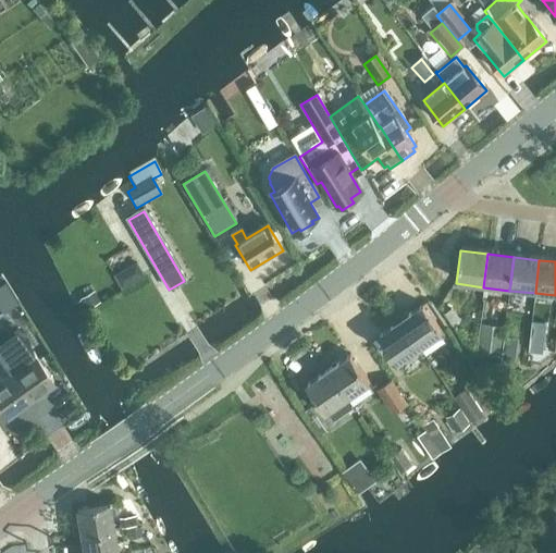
[(0,304),(7,314),(17,306),(3,284),(1,285),(9,296),(0,300),(0,304)]
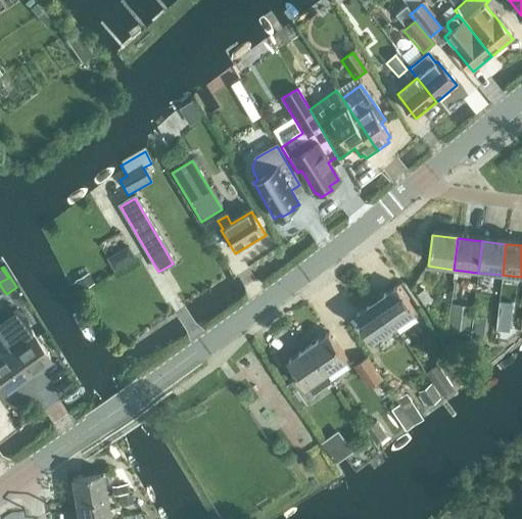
[(87,276),(74,283),(75,285),(79,292),(80,293),(93,286),(87,276)]
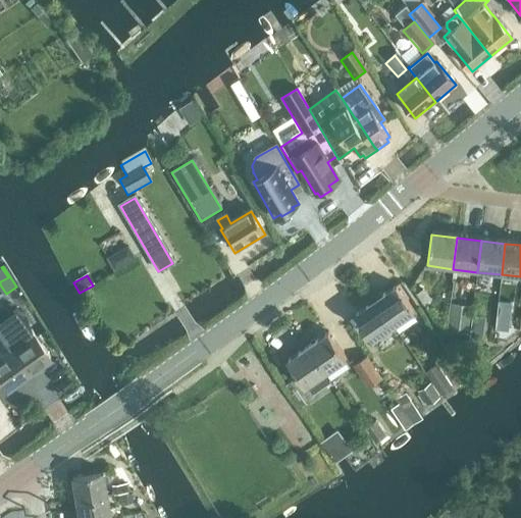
[(74,285),(68,288),(73,295),(79,292),(74,285)]
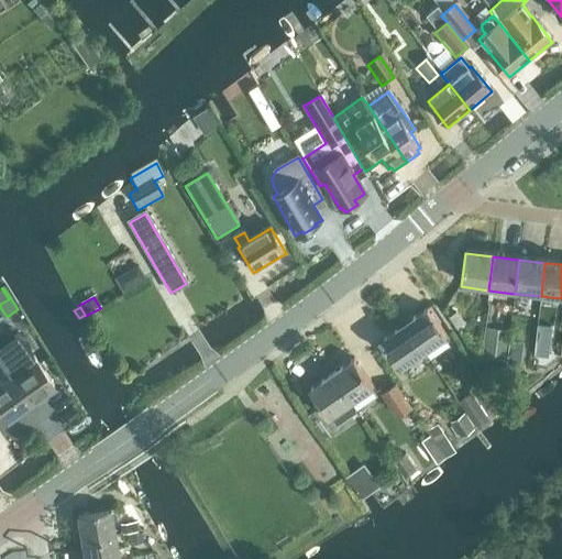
[(405,326),(423,353),(447,338),(427,310),(405,326)]
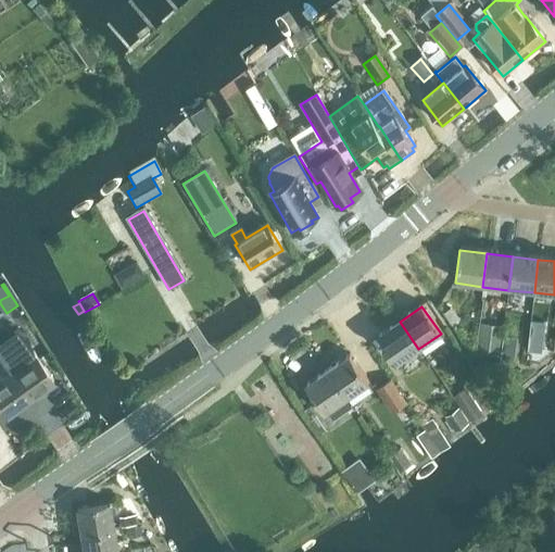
[(418,349),(400,322),(378,337),(396,364),(418,349)]
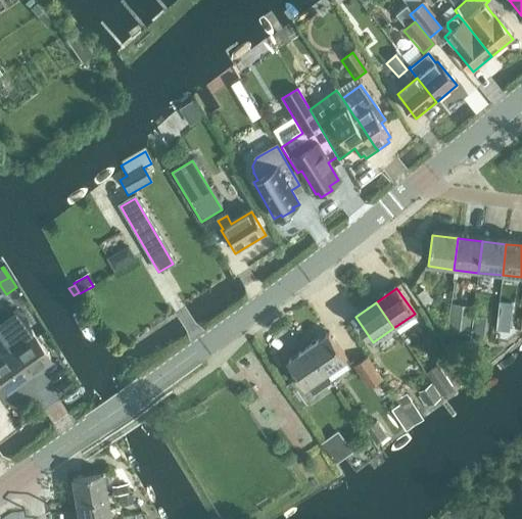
[(500,304),(499,313),(512,315),(513,305),(500,304)]
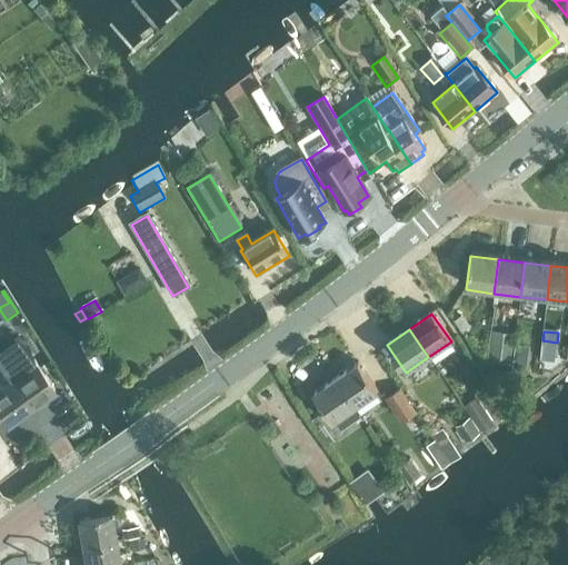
[(16,336),(0,346),(0,367),(0,369),(11,385),(28,409),(30,412),(48,400),(46,397),(53,392),(39,370),(42,368),(41,367),(39,369),(16,336)]
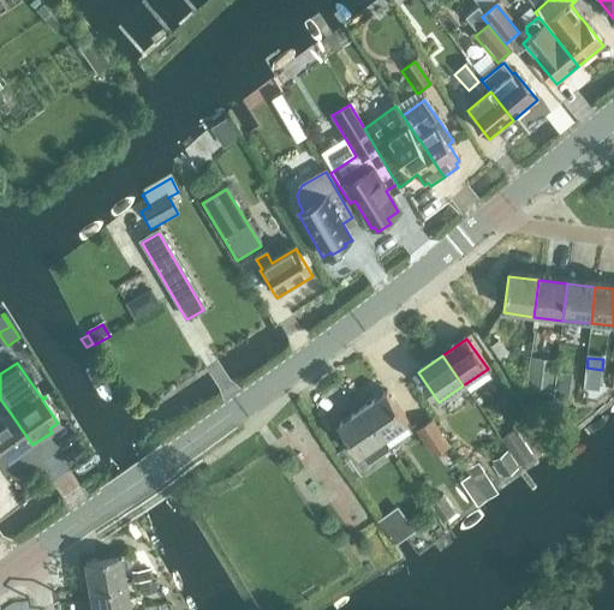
[(556,374),(555,384),(571,387),(572,376),(556,374)]
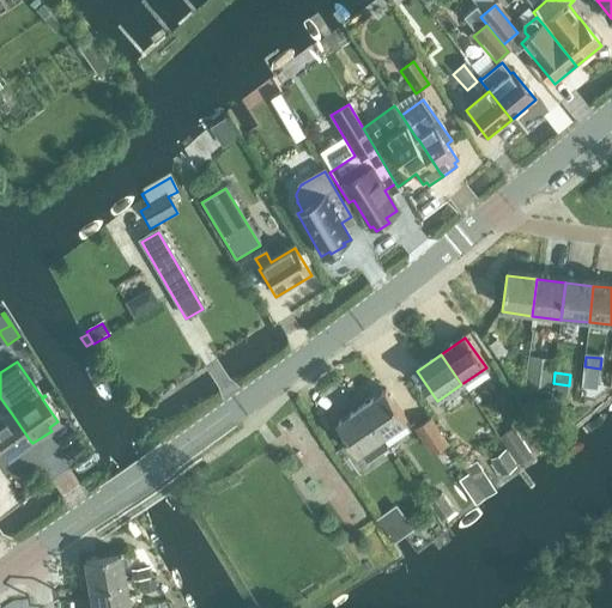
[(358,411),(380,441),(406,423),(385,393),(358,411)]
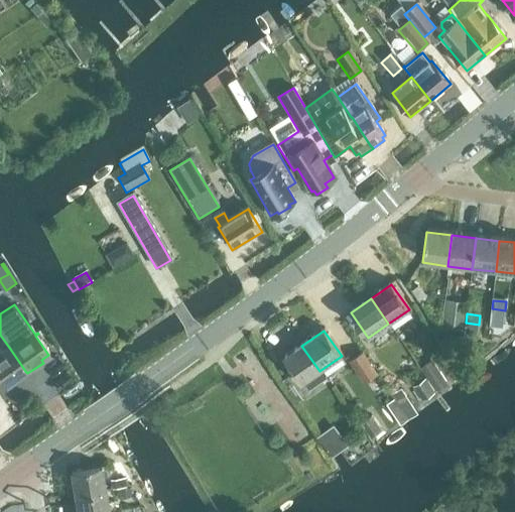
[(25,371),(0,335),(0,376),(5,384),(25,371)]
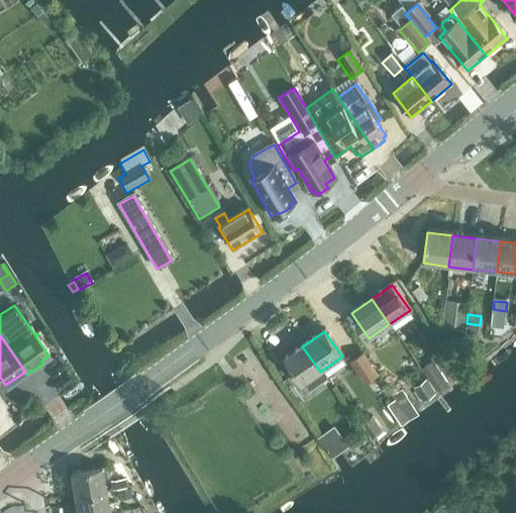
[(320,372),(302,346),(284,360),(301,385),(320,372)]
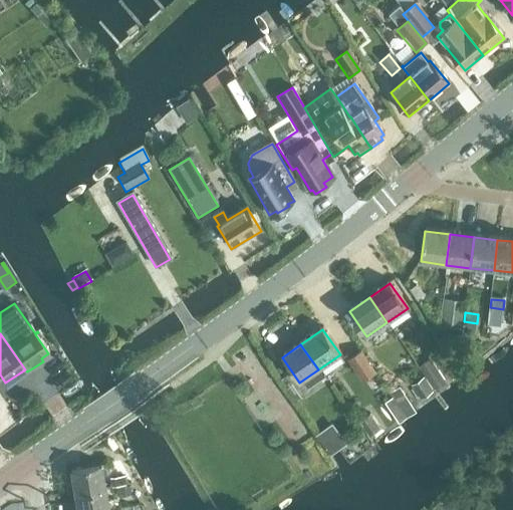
[(373,374),(359,354),(349,360),(363,380),(373,374)]
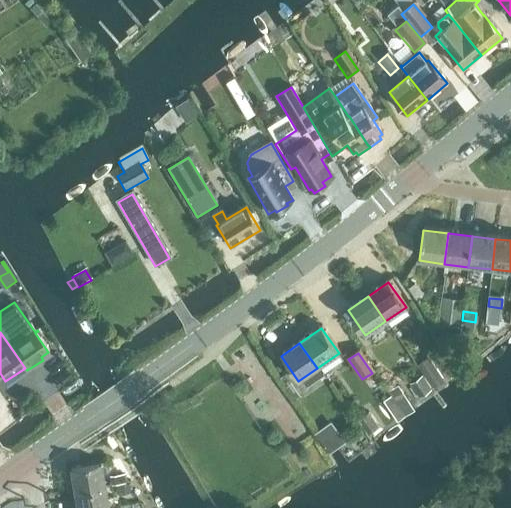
[(443,384),(427,361),(418,367),(424,377),(423,377),(433,390),(443,384)]
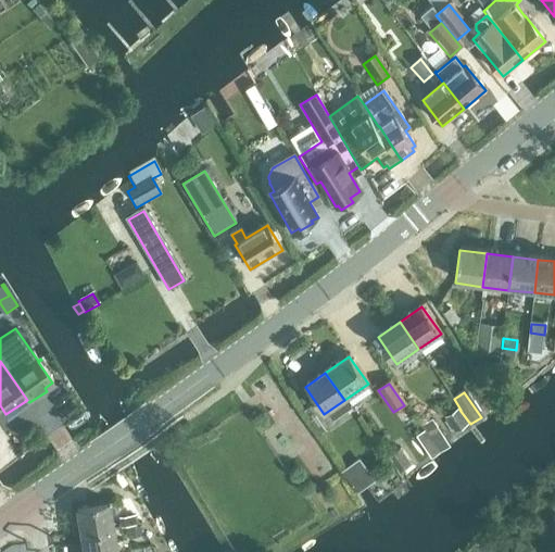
[(444,421),(454,436),(470,424),(459,410),(444,421)]
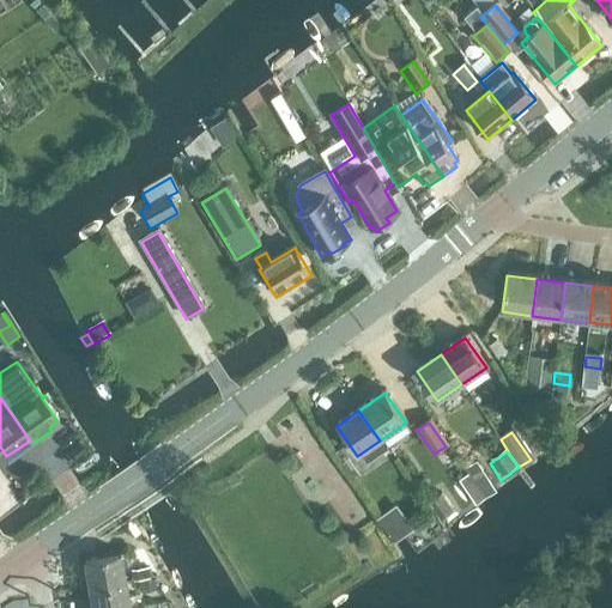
[(465,476),(467,479),(483,503),(496,493),(477,463),(465,470),(467,474),(465,476)]
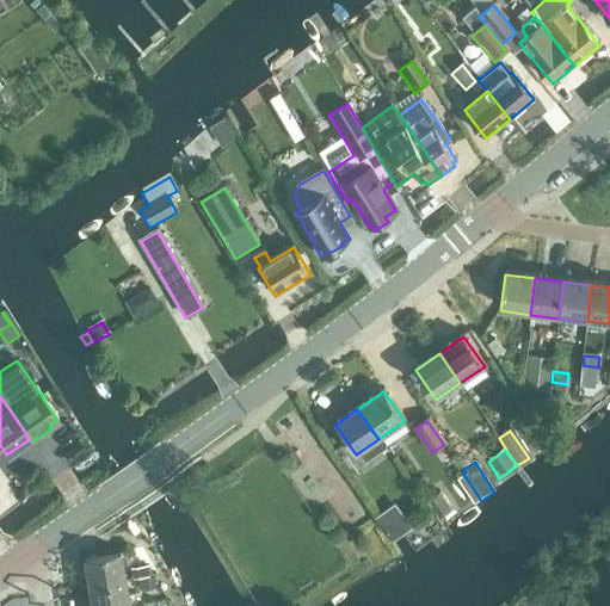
[(466,477),(457,483),(473,506),(481,501),(466,477)]
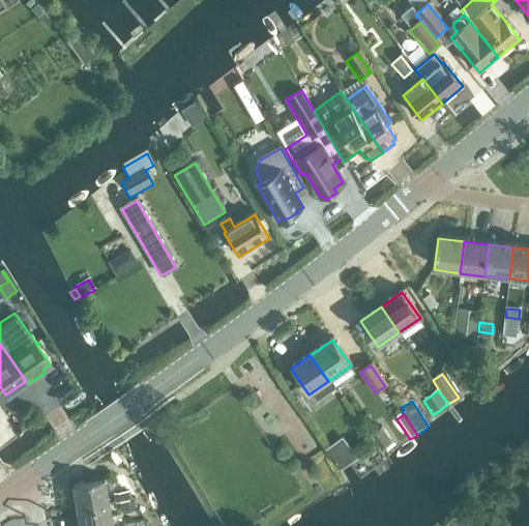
[(392,442),(382,428),(371,436),(381,450),(392,442)]
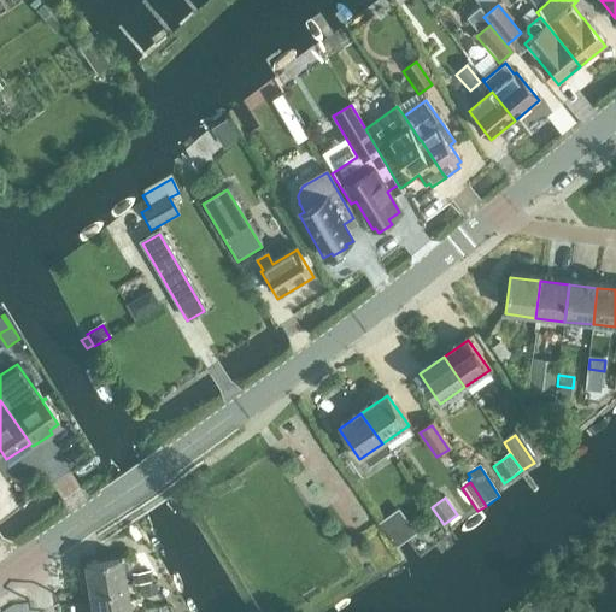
[(398,511),(377,527),(396,551),(416,535),(398,511)]
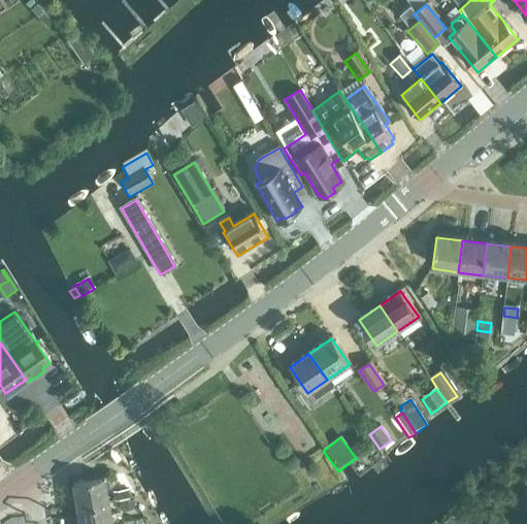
[(102,479),(71,484),(75,509),(107,503),(102,479)]
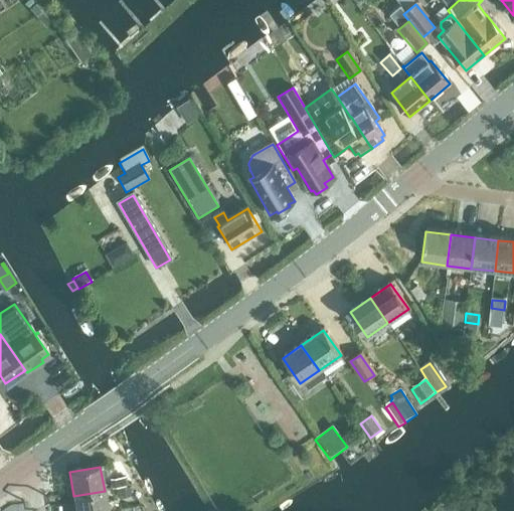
[(105,491),(73,496),(75,510),(108,510),(105,491)]
